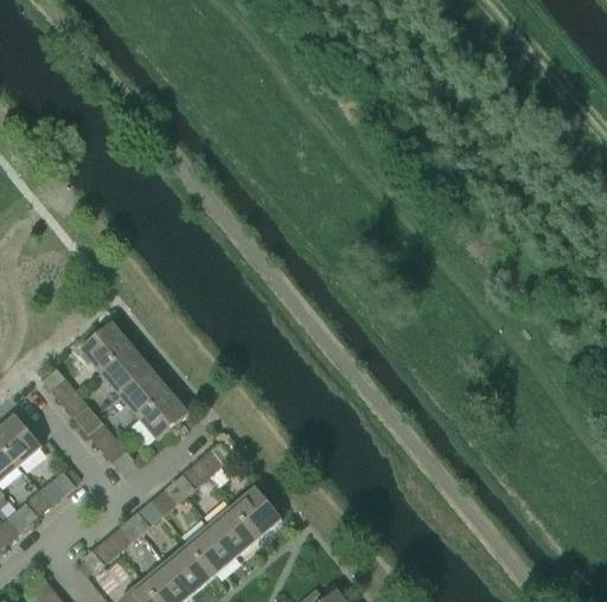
[(100,371),(132,345),(112,321),(80,348),(100,371)]
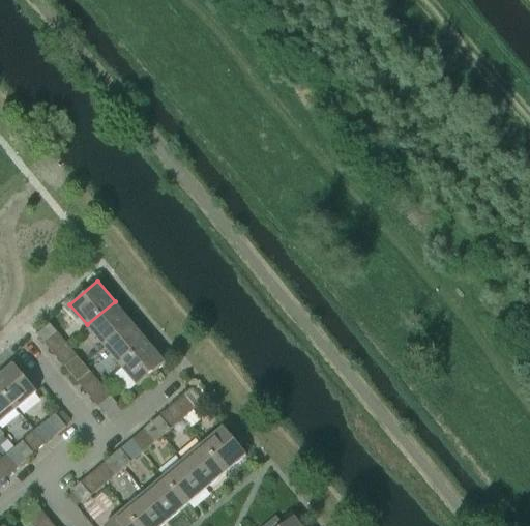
[(115,301),(87,324),(104,344),(131,321),(115,301)]
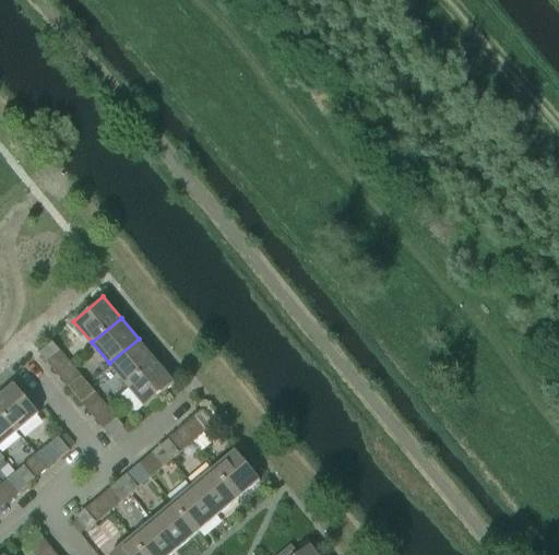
[(59,347),(51,339),(39,350),(46,358),(59,347)]
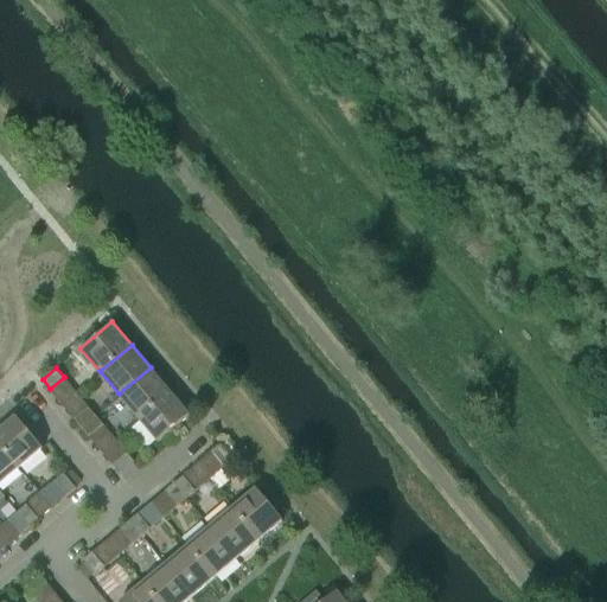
[(138,416),(170,390),(151,367),(119,394),(138,416)]
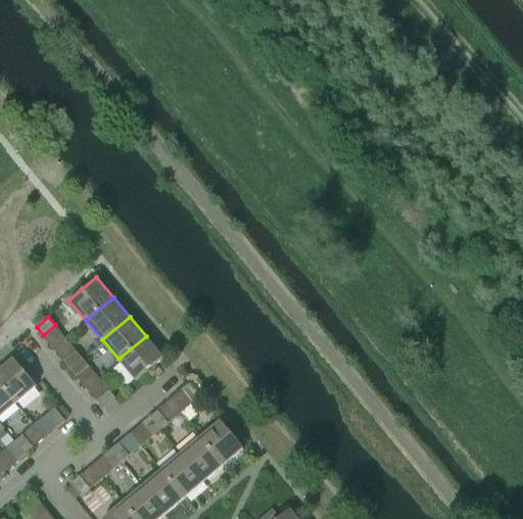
[(146,336),(119,359),(135,379),(162,356),(146,336)]
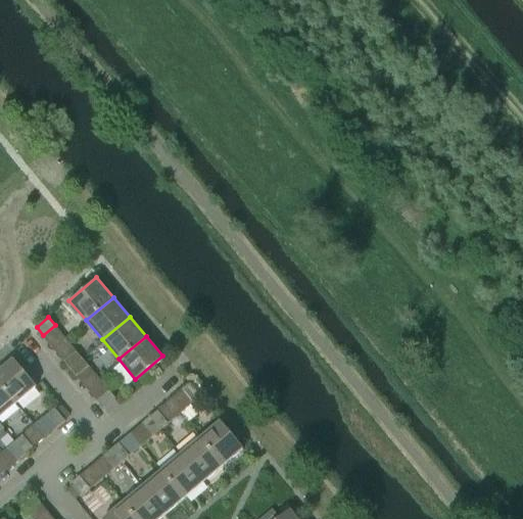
[(69,367),(82,357),(76,349),(63,360),(69,367)]
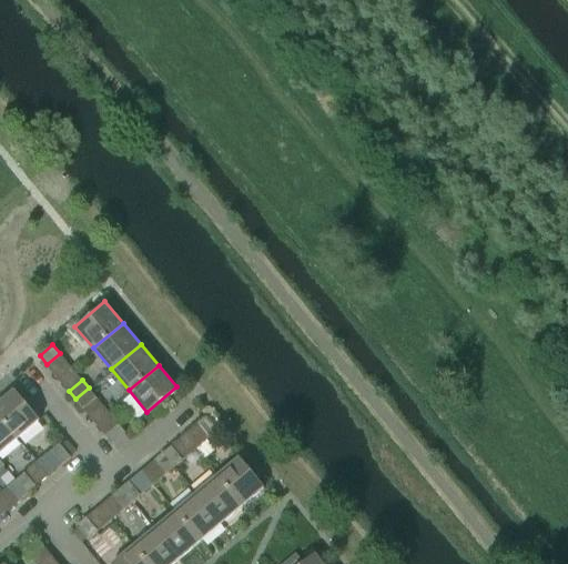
[(14,388),(0,399),(0,415),(17,436),(39,418),(14,388)]
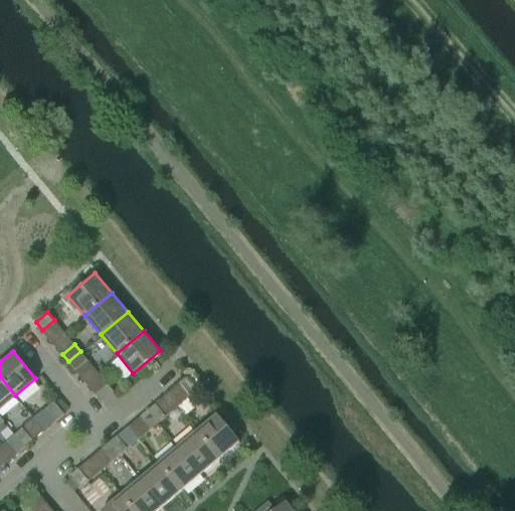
[(87,358),(80,351),(68,361),(74,368),(87,358)]
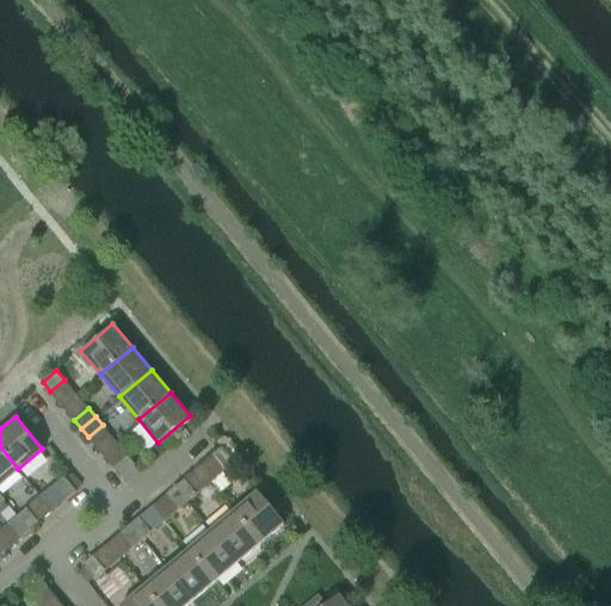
[(233,459),(221,445),(211,453),(223,468),(233,459)]
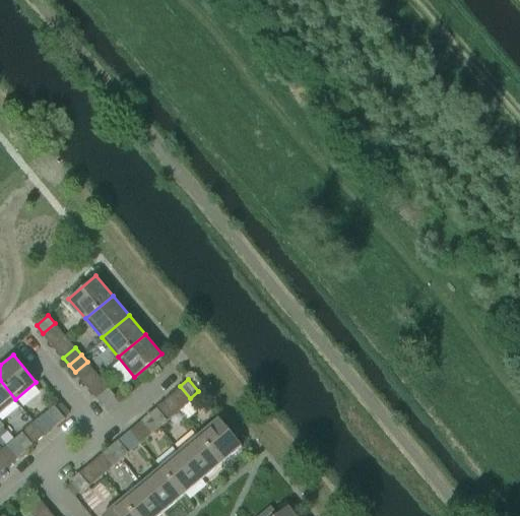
[(0,411),(15,399),(0,380),(0,411)]
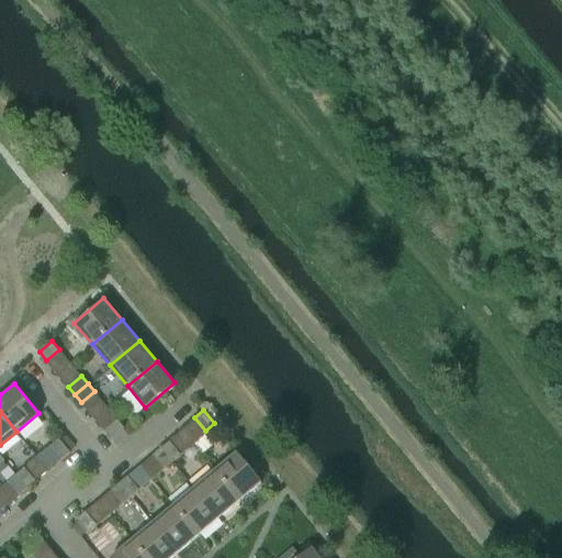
[(116,417),(103,428),(110,436),(123,425),(116,417)]
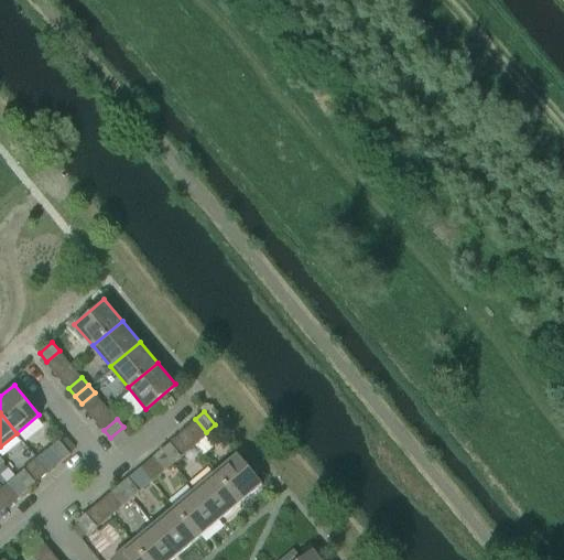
[(51,445),(62,459),(69,451),(58,438),(51,445)]
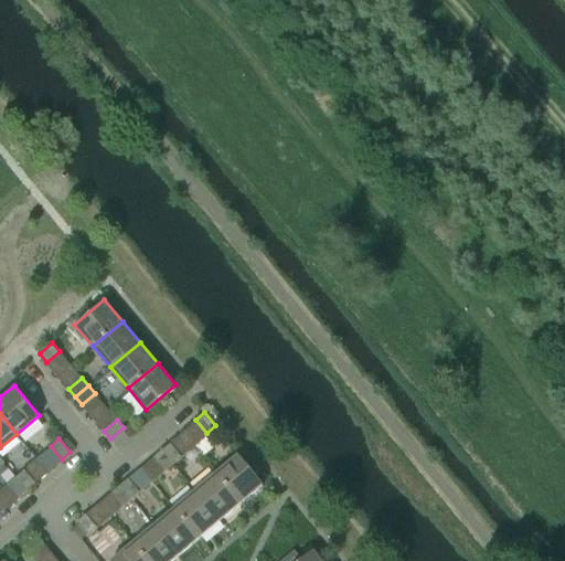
[(161,448),(172,462),(181,455),(170,442),(161,448)]
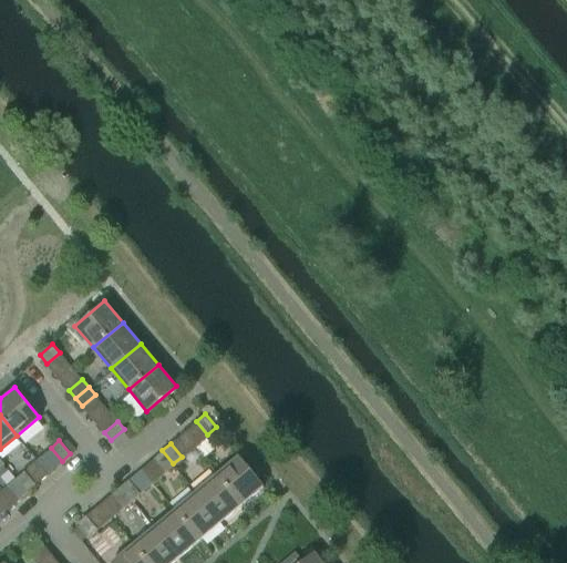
[(238,454),(217,472),(241,502),(264,484),(255,473),(261,468),(245,449),(238,454)]
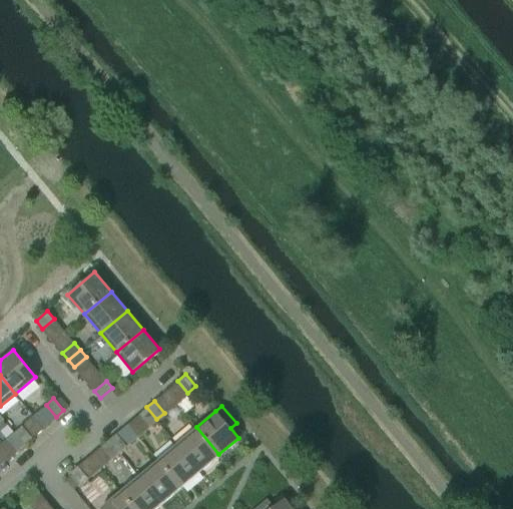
[(149,425),(156,419),(146,407),(139,413),(149,425)]
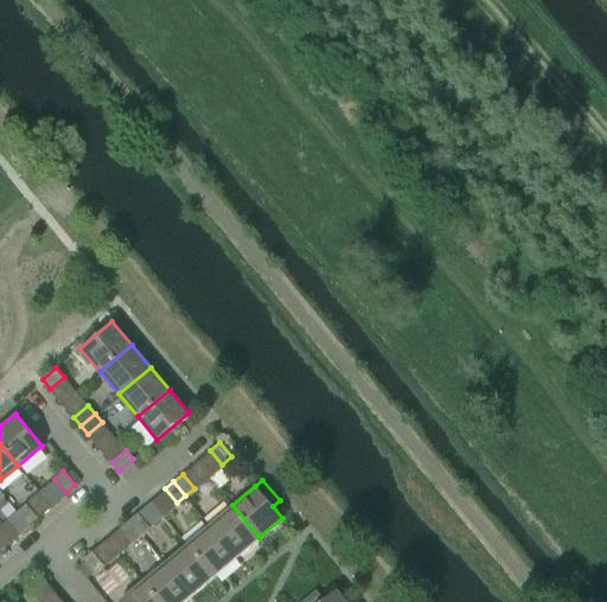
[(17,510),(29,524),(38,517),(26,503),(17,510)]
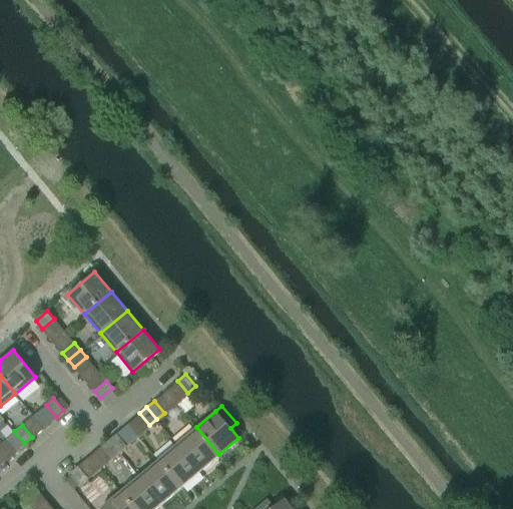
[(218,454),(196,427),(177,443),(199,470),(218,454)]
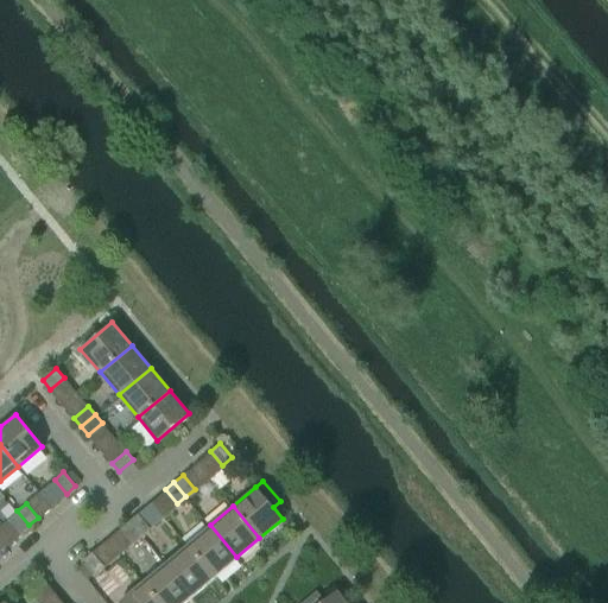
[(29,525),(17,511),(8,518),(20,532),(29,525)]
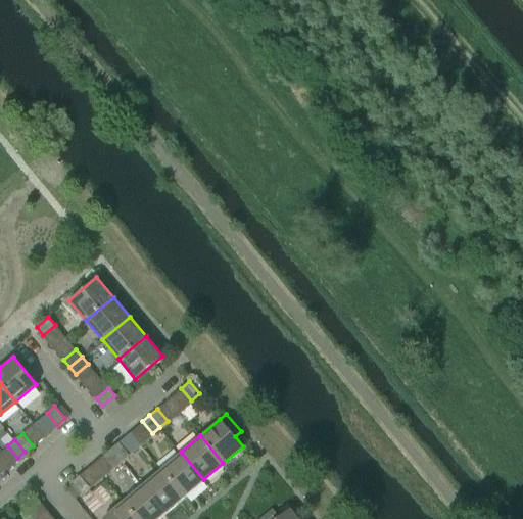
[(110,447),(121,459),(129,453),(119,440),(110,447)]
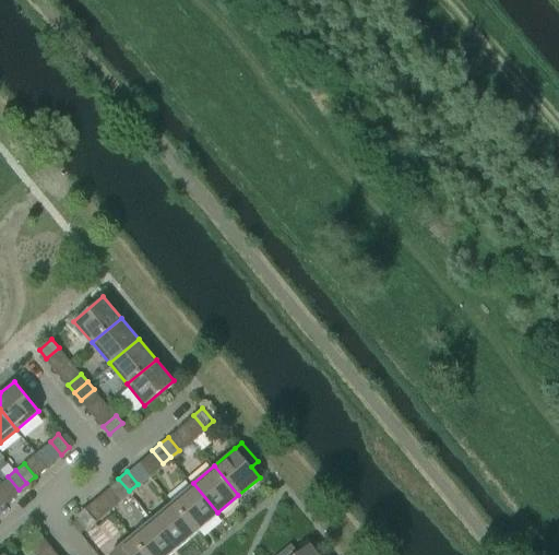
[(121,498),(129,491),(118,479),(110,485),(121,498)]
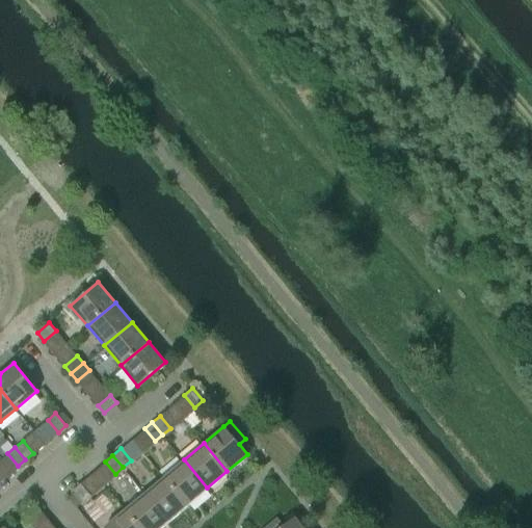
[(207,487),(184,459),(164,476),(187,504),(207,487)]
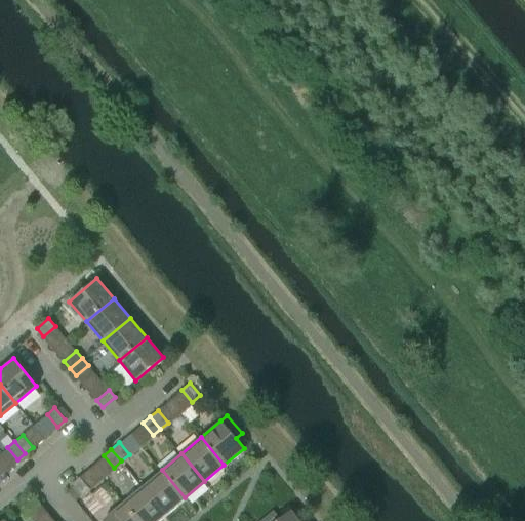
[(185,497),(162,470),(143,486),(165,514),(185,497)]
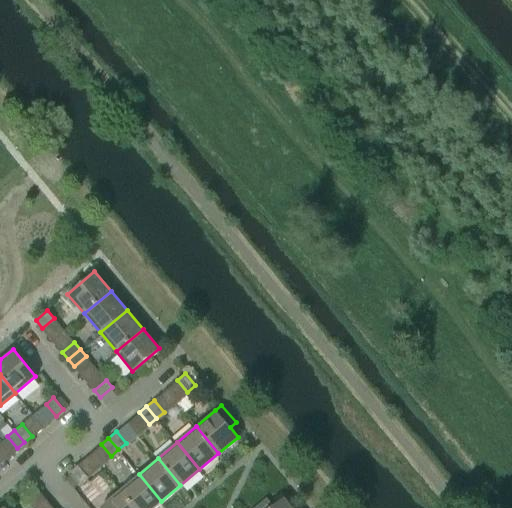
[(77,464),(70,470),(80,482),(87,476),(77,464)]
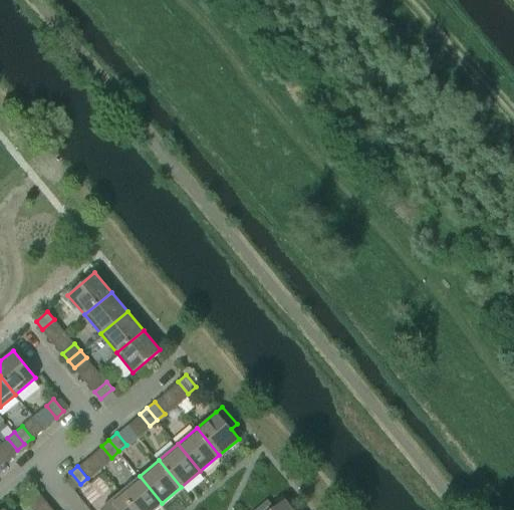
[(135,509),(153,509),(162,503),(140,476),(120,492),(135,509)]
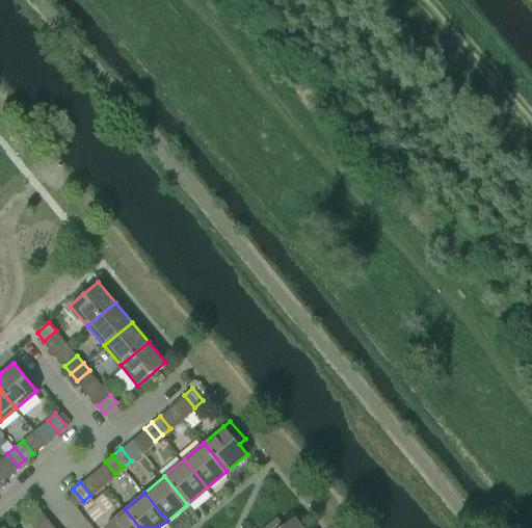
[(34,501),(22,511),(28,520),(41,509),(34,501)]
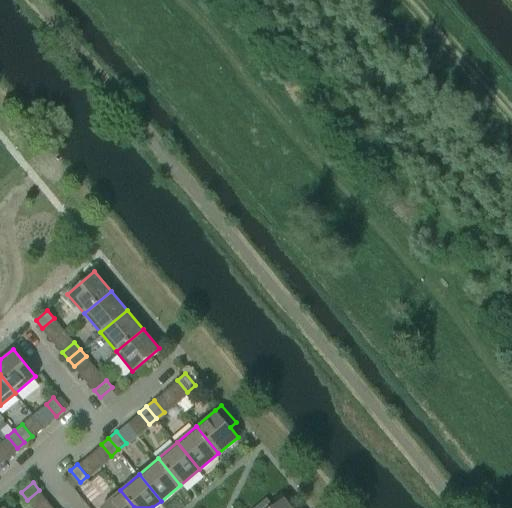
[(134,507),(120,490),(100,506),(101,507),(134,507)]
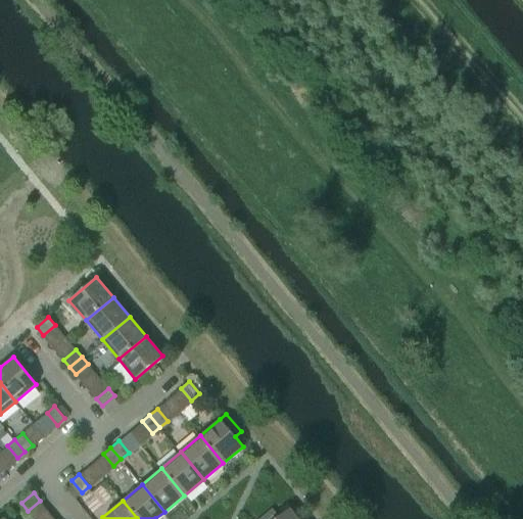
[(272,507),(256,518),(298,518),(289,508),(280,516),(272,507)]
